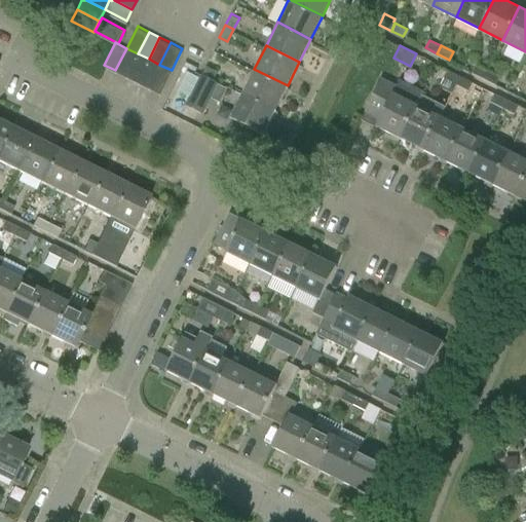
[(126,48),(115,70),(126,76),(138,53),(126,48)]
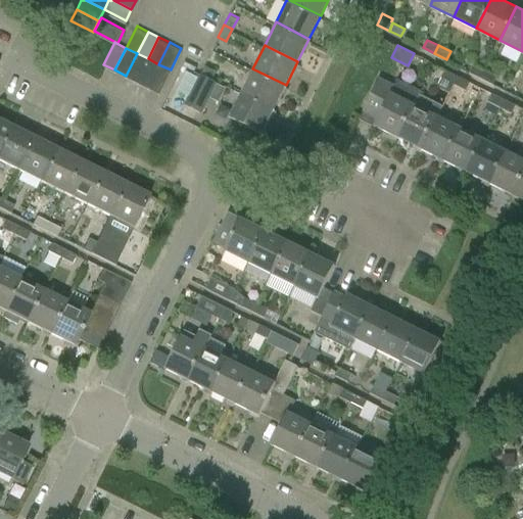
[(148,58),(137,53),(126,76),(137,81),(148,58)]
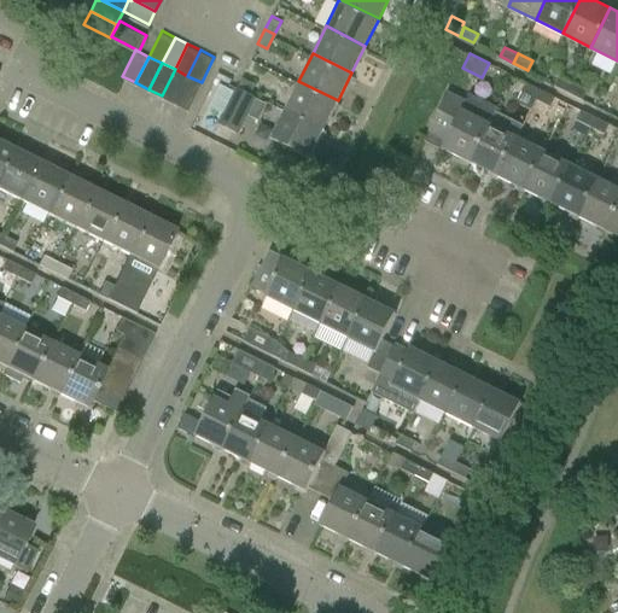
[(187,76),(175,69),(162,95),(174,101),(187,76)]
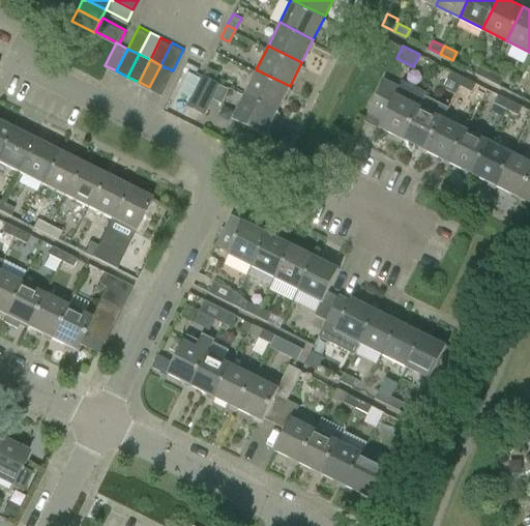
[(479,63),(475,71),(488,78),(492,68),(479,63)]
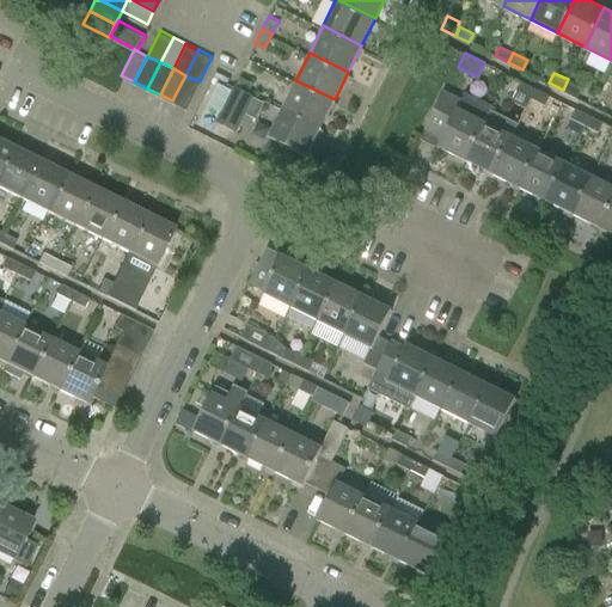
[(252,81),(239,74),(234,84),(248,90),(252,81)]
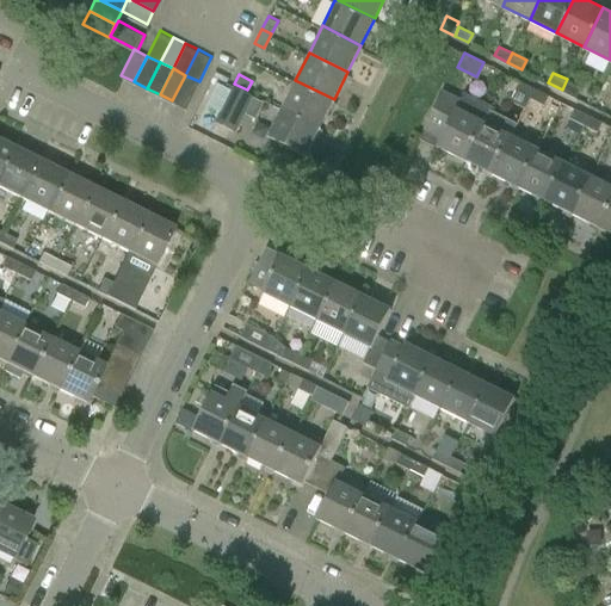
[(199,81),(185,75),(172,100),(186,107),(199,81)]
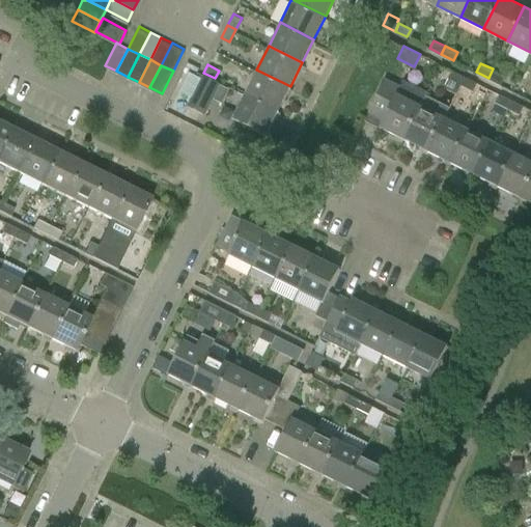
[(452,68),(444,85),(456,91),(457,89),(464,75),(452,68)]
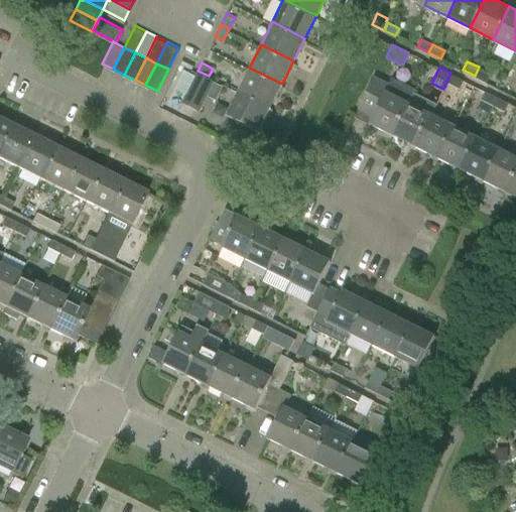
[(486,81),(490,73),(479,67),(475,76),(486,81)]
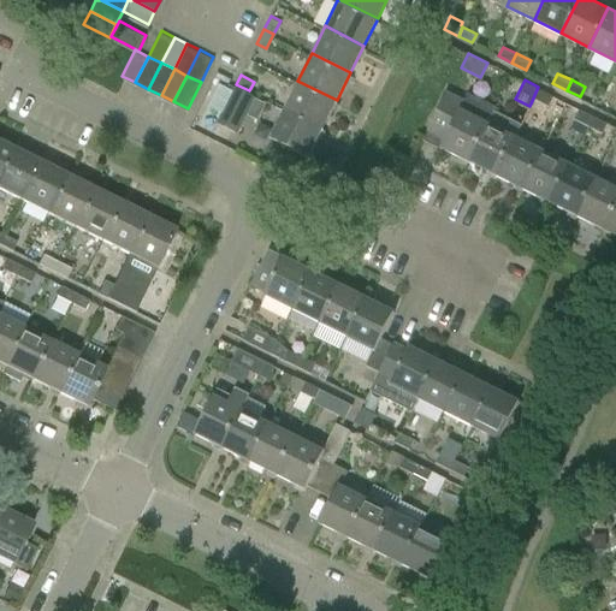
[(284,107),(323,126),(337,100),(297,81),(284,107)]
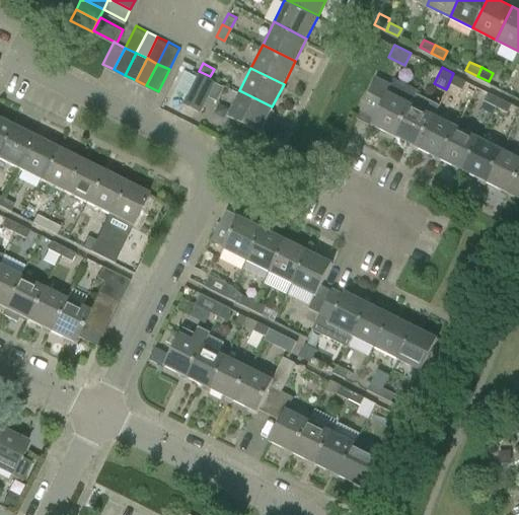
[(210,76),(199,71),(183,101),(199,109),(214,79),(210,77),(210,76)]
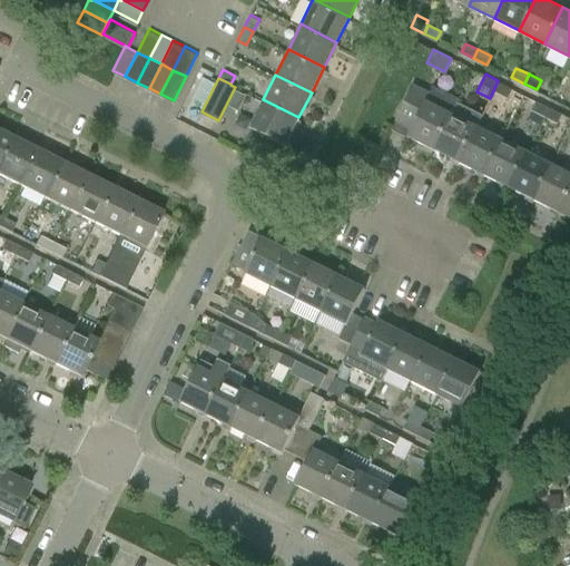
[(491,96),(503,103),(507,95),(507,96),(511,87),(498,80),(491,96)]
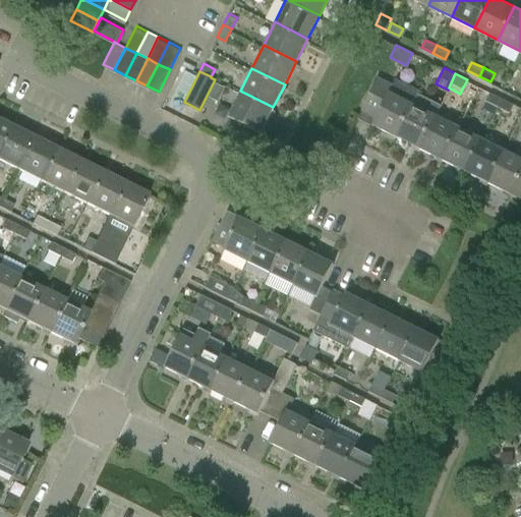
[(396,135),(413,102),(419,89),(396,76),(393,82),(378,74),(367,95),(383,102),(372,123),(396,135)]
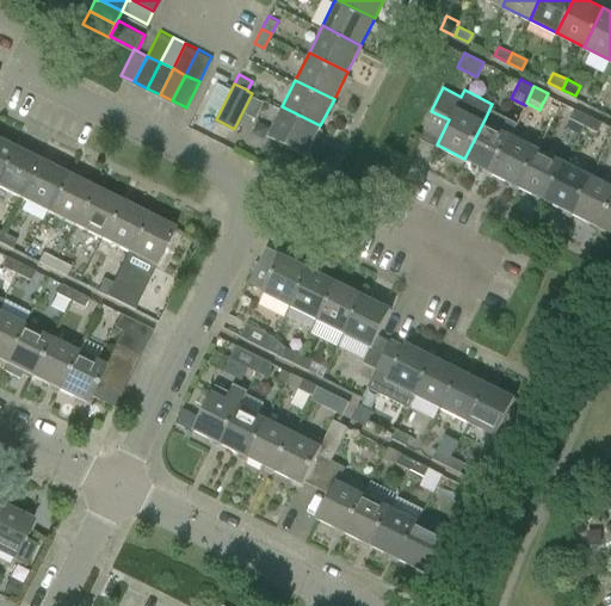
[(574,105),(566,124),(579,131),(584,123),(588,112),(574,105)]
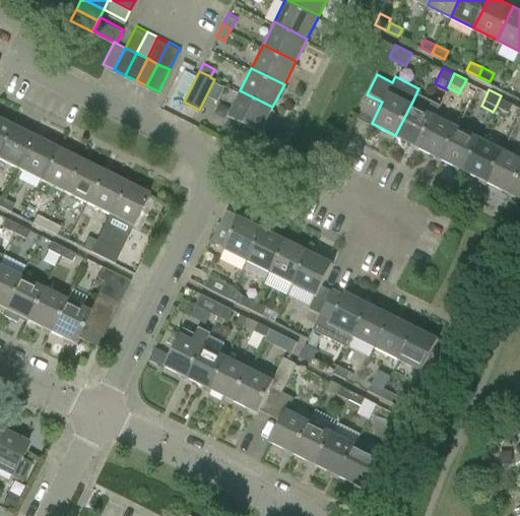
[(272,107),(240,90),(228,115),(260,131),(272,107)]
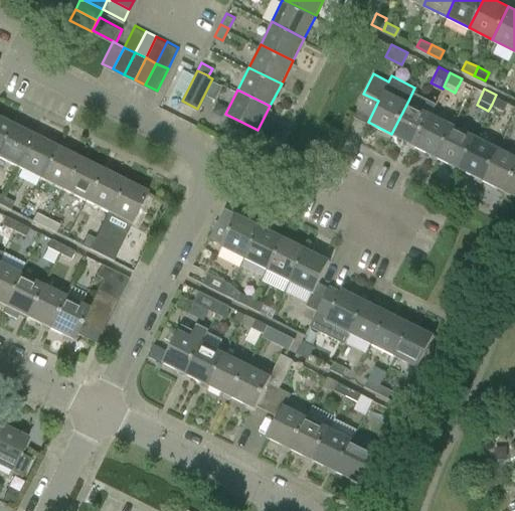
[(492,104),(514,115),(514,114),(514,104),(496,95),(492,104)]
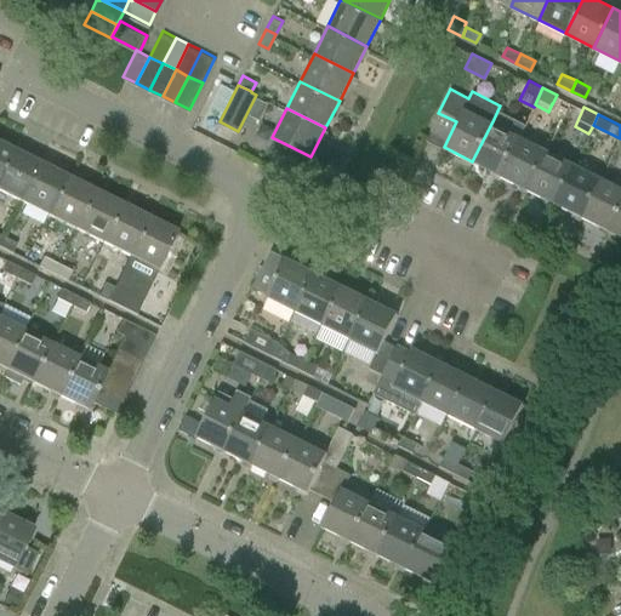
[(493,121),(472,161),(500,175),(519,135),(493,121)]
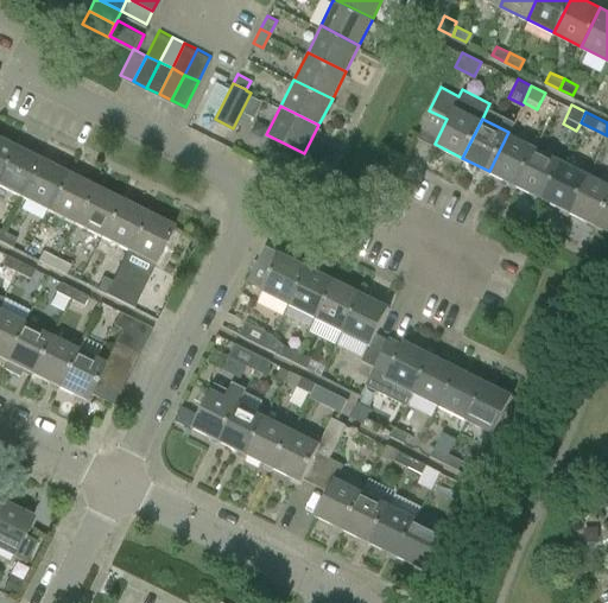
[(508,132),(489,171),(515,184),(534,145),(508,132)]
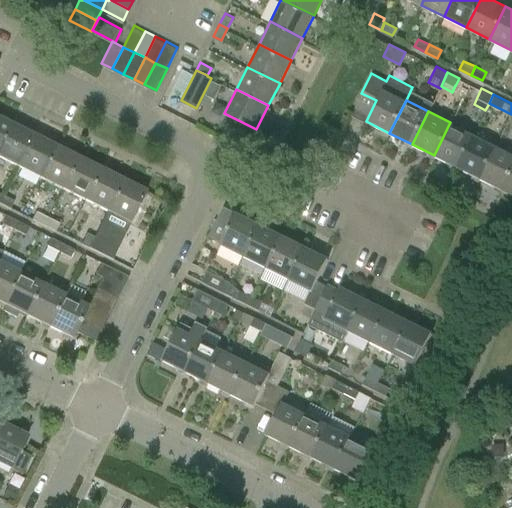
[(0,139),(9,120),(0,115),(0,139)]
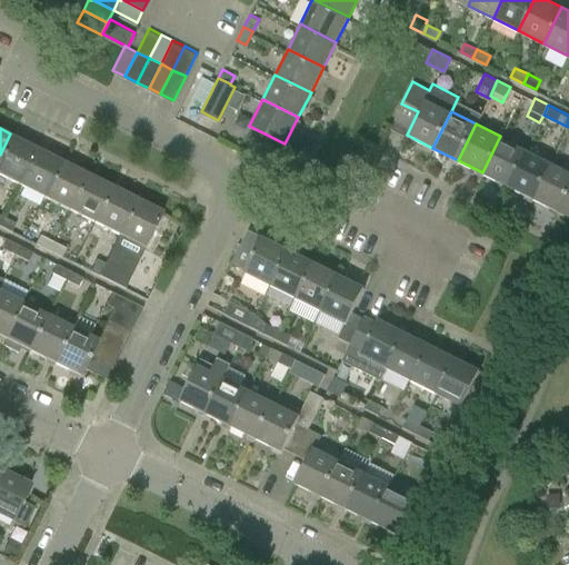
[(10,134),(0,155),(0,174),(18,182),(36,146),(10,134)]
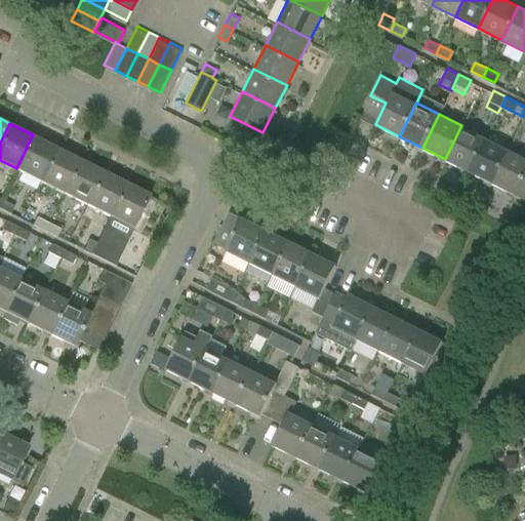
[(461,125),(445,159),(469,170),(485,137),(461,125)]
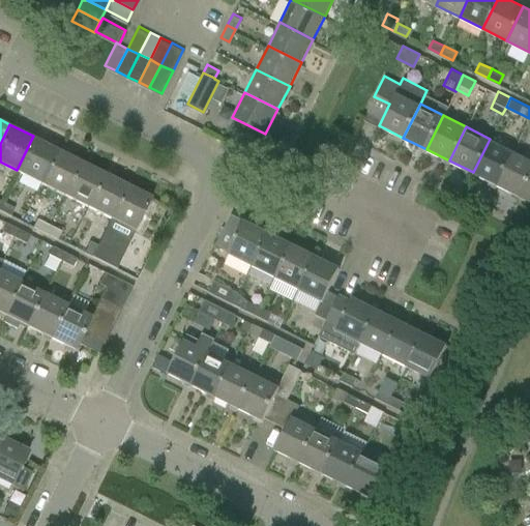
[(33,136),(17,170),(40,182),(57,148),(33,136)]
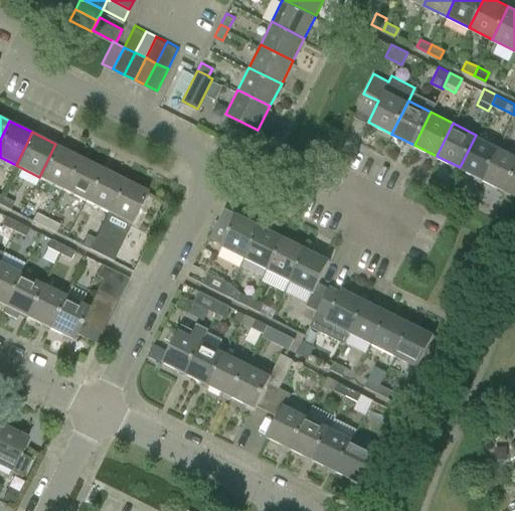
[(476,135),(460,167),(483,179),(499,146),(476,135)]
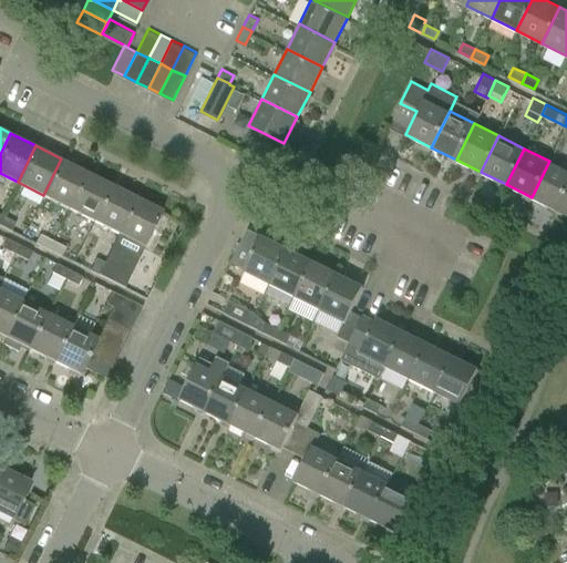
[(61,159),(43,195),(68,207),(85,171),(61,159)]
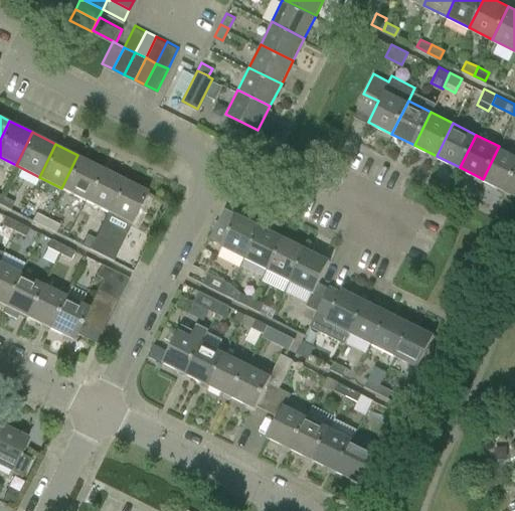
[(505,190),(514,170),(514,154),(499,146),(483,179),(505,190)]
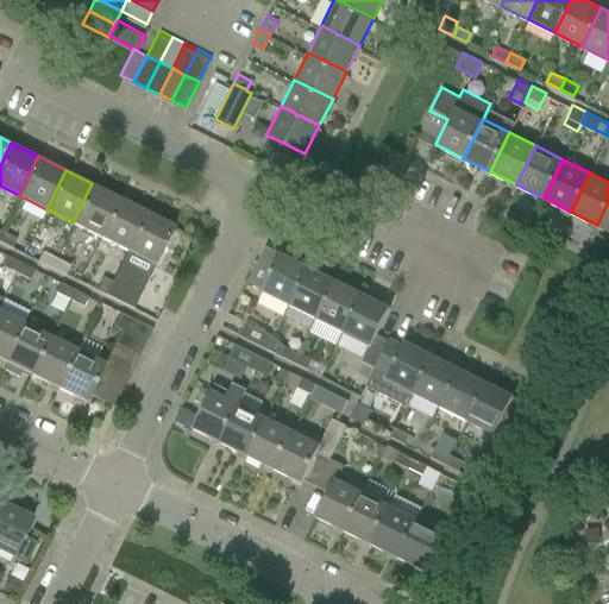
[(92,183),(73,222),(99,236),(119,196),(92,183)]
